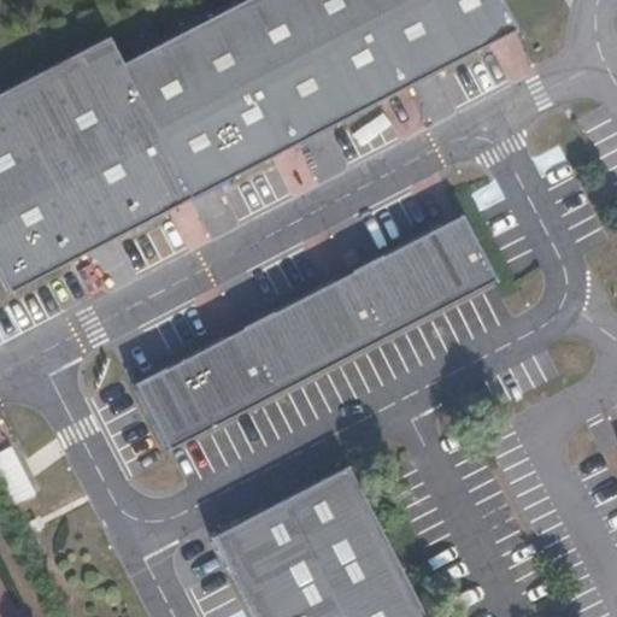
[(107,34),(0,90),(0,280),(7,294),(174,207),(171,201),(187,193),(189,199),(191,200),(227,181),(227,180),(282,151),(278,145),(294,136),(298,142),(298,144),(335,124),(334,123),(389,93),(387,88),(403,80),(405,86),(406,87),(444,68),(442,65),(498,36),(495,31),(511,23),(513,28),(516,27),(501,0),(242,0),(123,63),(107,34)]
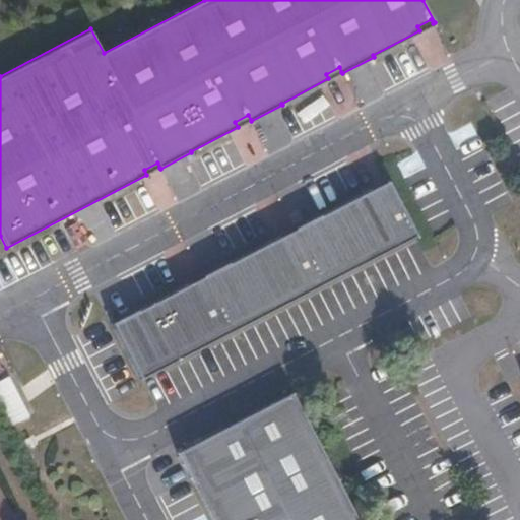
[(433,23),(431,19),(417,26),(419,30),(433,23)]
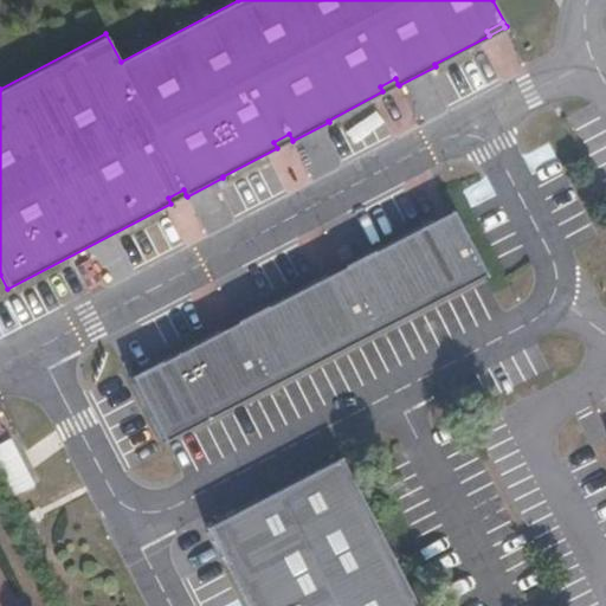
[(382,91),(398,84),(395,78),(380,86),(382,91)]
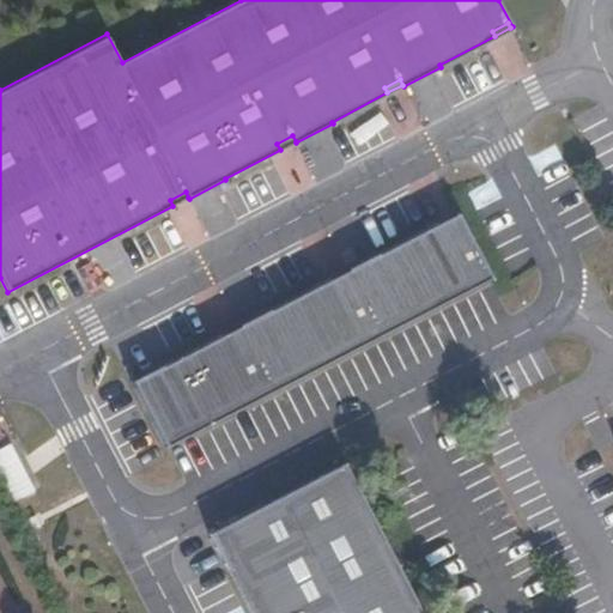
[(280,150),(296,141),(292,135),(277,144),(280,150)]
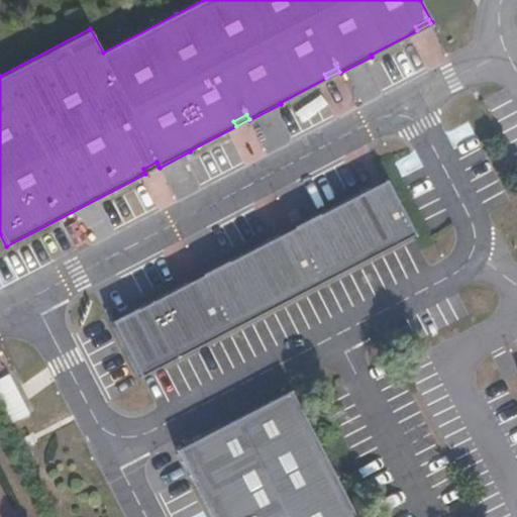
[(143,169),(145,174),(159,167),(157,162),(143,169)]
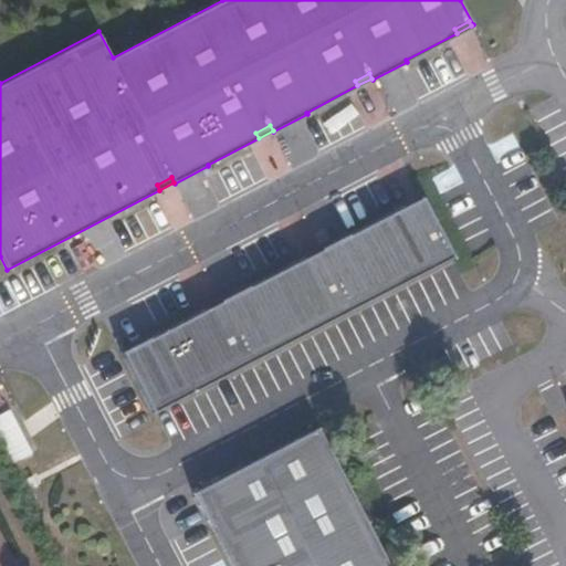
[(122,354),(154,416),(457,255),(425,195),(422,196),(426,200),(411,209),(408,203),(350,233),(349,233),(322,248),(325,253),(311,261),(308,257),(251,286),(250,285),(221,301),(224,306),(210,315),(208,310),(150,339),(149,338),(122,354)]
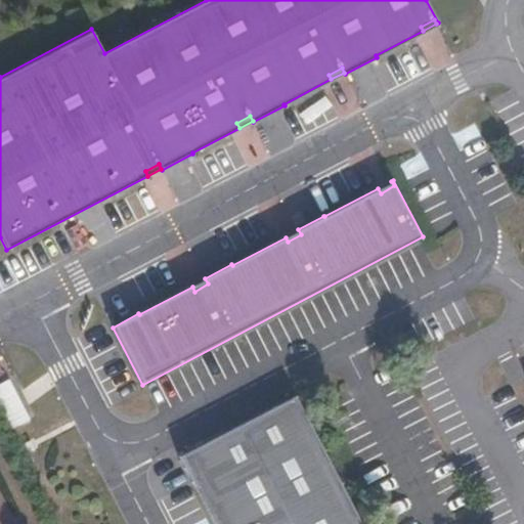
[(391,181),(378,188),(381,193),(394,185),(391,181)]
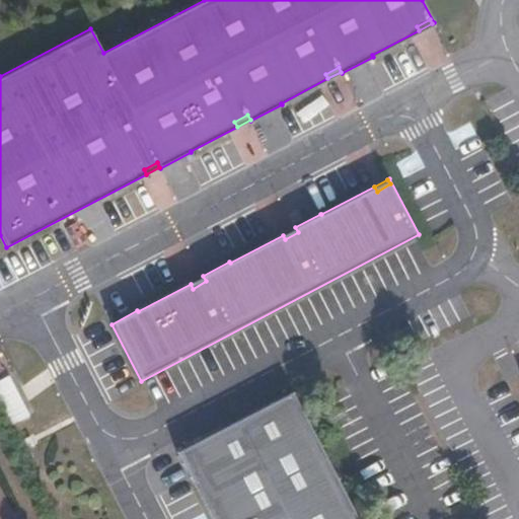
[(283,235),(285,239),(298,232),(295,227),(282,234),(283,235)]
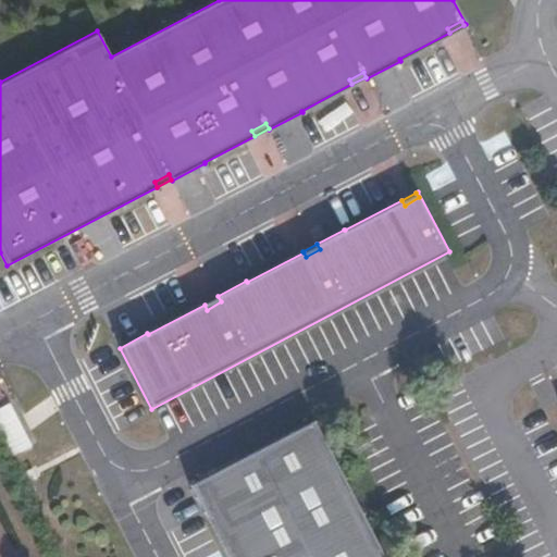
[(218,296),(203,304),(205,305),(207,310),(221,301),(218,296)]
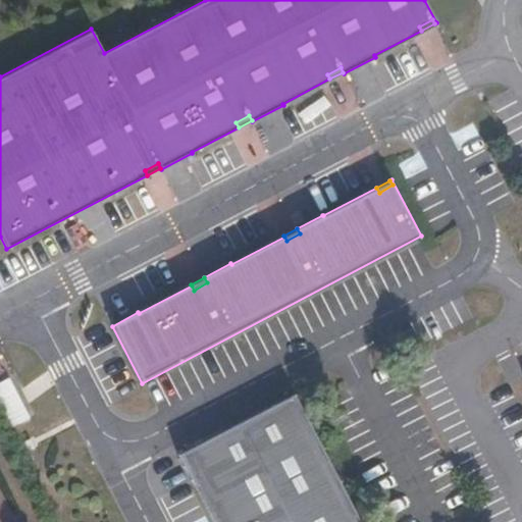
[(9,380),(0,383),(0,400),(7,418),(22,412),(9,380)]
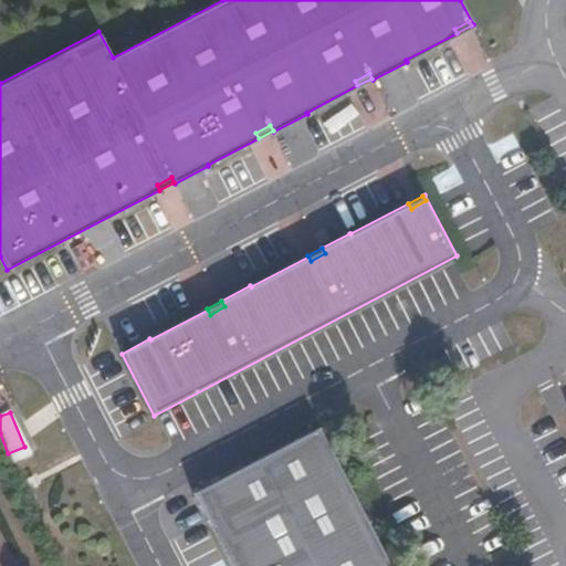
[(389,565),(320,429),(194,495),(211,531),(212,531),(231,565),(389,565)]
